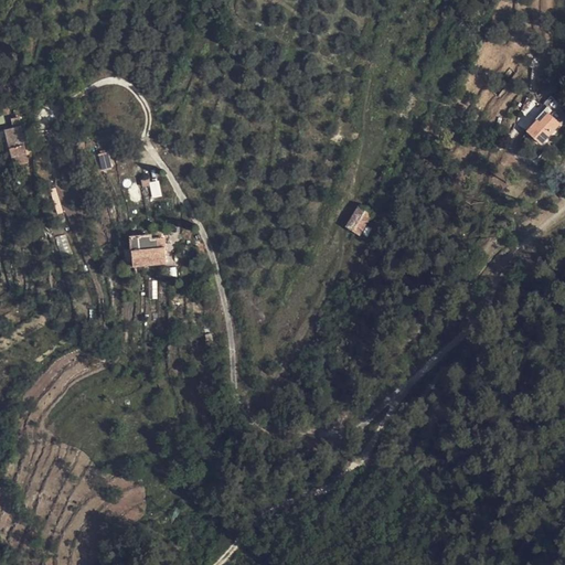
[(562,123),(547,115),(552,108),(545,104),(532,125),(536,128),(526,145),(543,155),(562,123)]
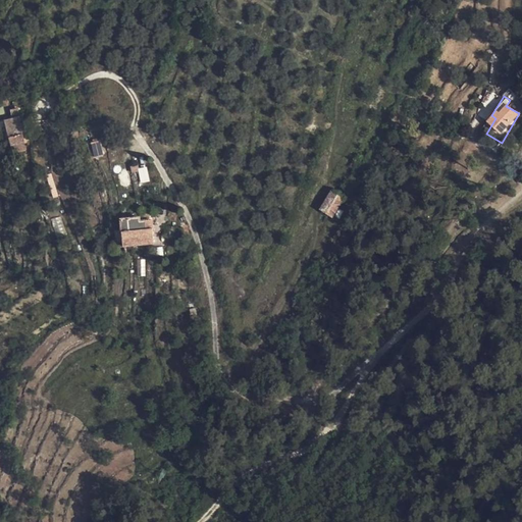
[(10,109),(11,116),(20,115),(19,108),(10,109)]
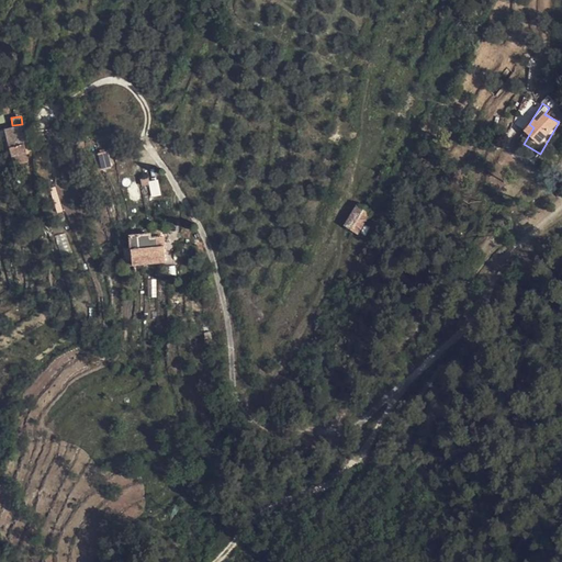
[(38,167),(34,141),(17,145),(24,179),(33,178),(32,171),(38,170),(38,167)]
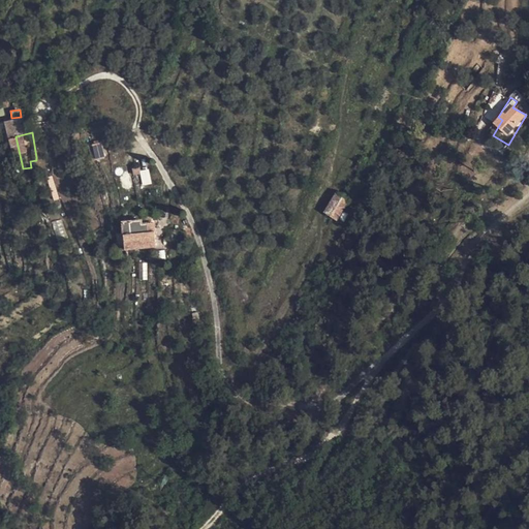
[(112,155),(103,157),(107,172),(115,169),(112,155)]
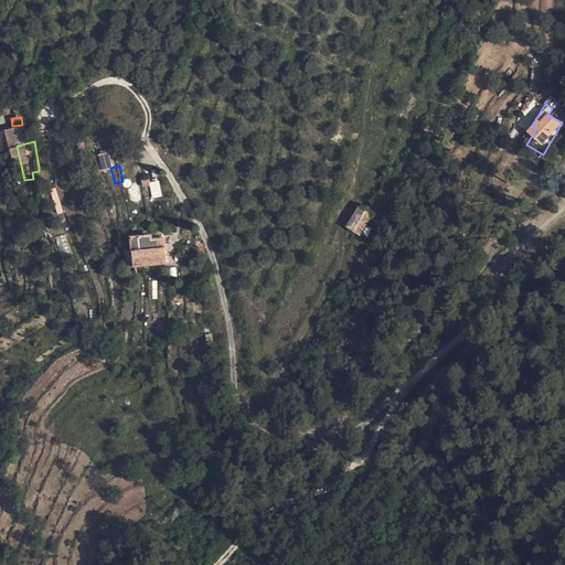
[(149,182),(152,198),(161,195),(159,181),(149,182)]
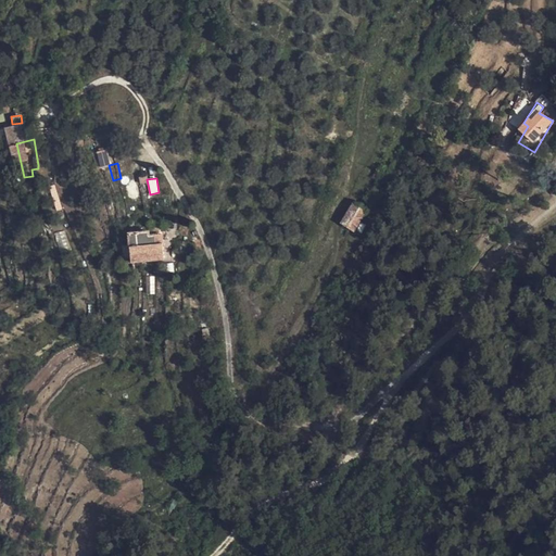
[(377,223),(364,213),(351,236),(364,244),(377,223)]
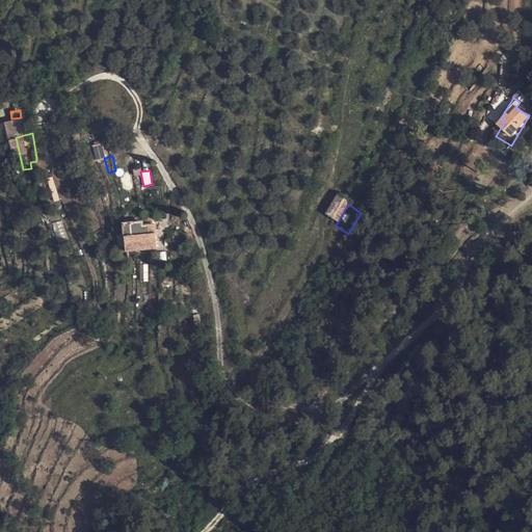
[(155,234),(136,236),(138,248),(145,247),(170,244),(169,236),(155,238),(155,234)]
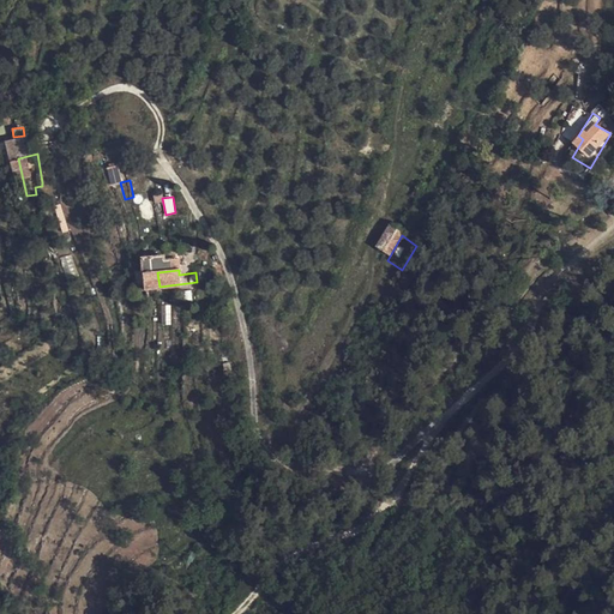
[(168,286),(172,302),(199,299),(197,282),(168,286)]
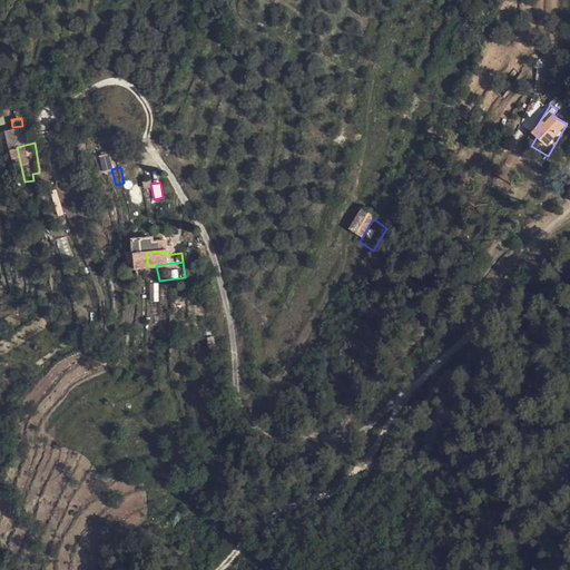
[(148,266),(150,282),(159,281),(156,265),(148,266)]
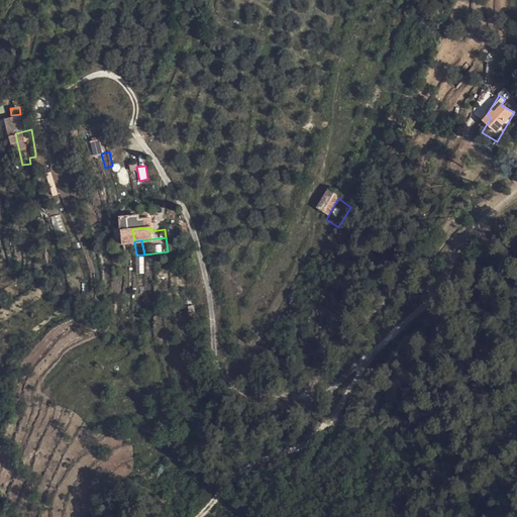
[(143,256),(135,256),(136,273),(143,273),(143,256)]
